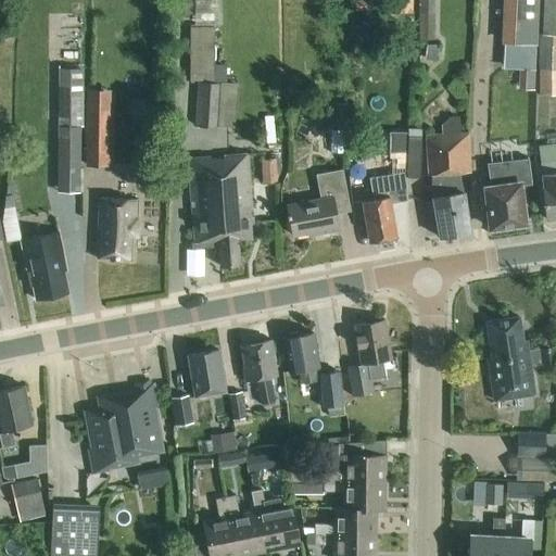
[(403,0),(388,0),(388,12),(403,13),(403,0)]
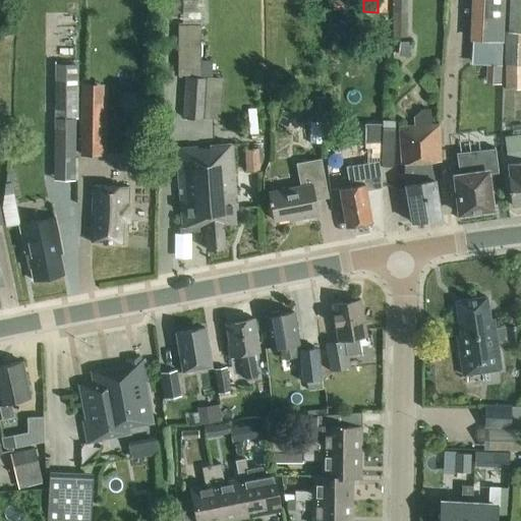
[(407,38),(406,0),(393,0),(394,38),(407,38)]
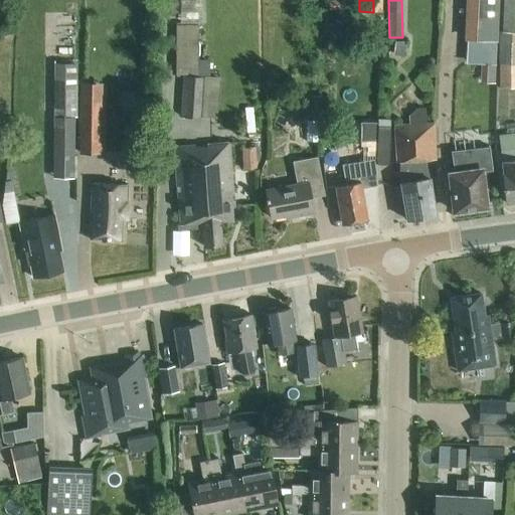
[(498,0),(470,0),(468,45),(460,44),(458,100),(493,101),(495,46),(497,47),(498,0)]
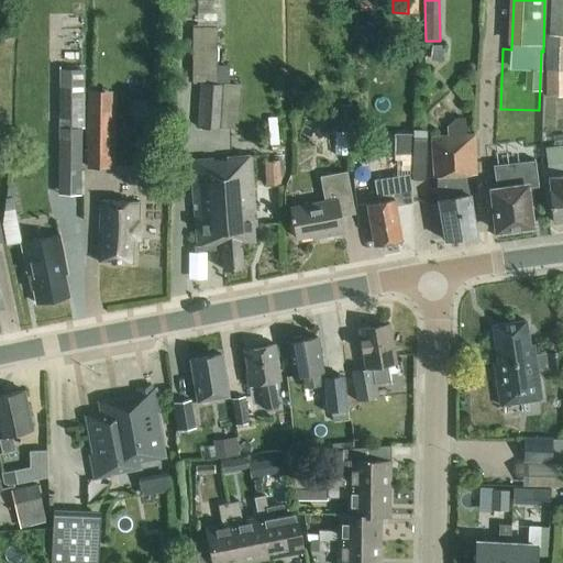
[(562,97),(562,0),(549,0),(548,34),(545,34),(544,70),(545,70),(545,97),(562,97)]
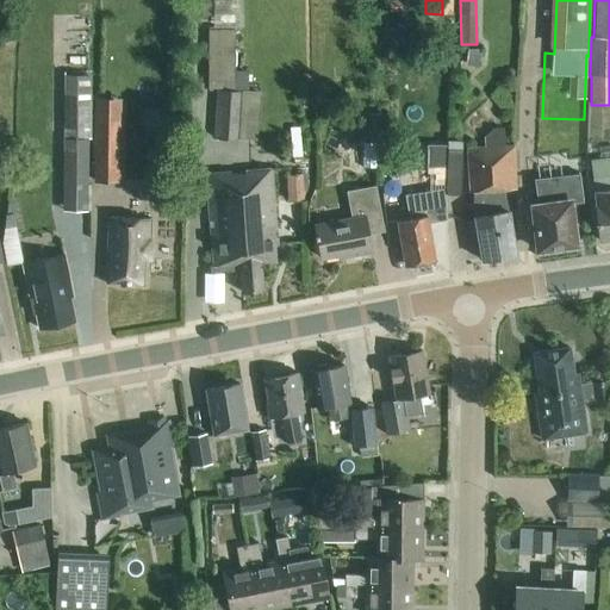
[(406,1),(388,1),(390,13),(406,12),(406,1)]
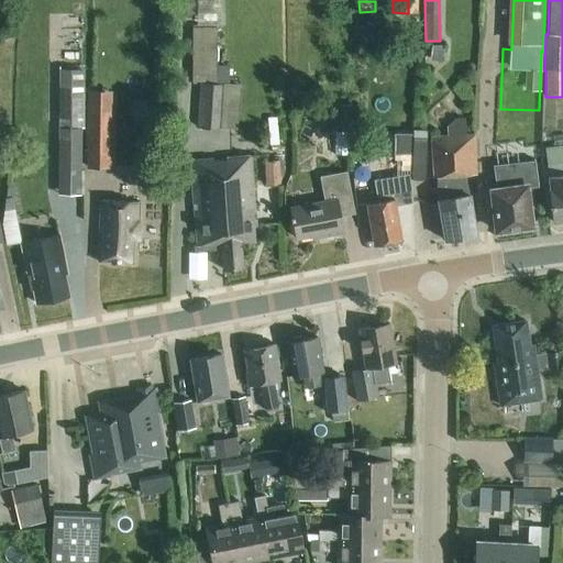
[(192,83),(216,83),(217,28),(192,28),(192,83)]
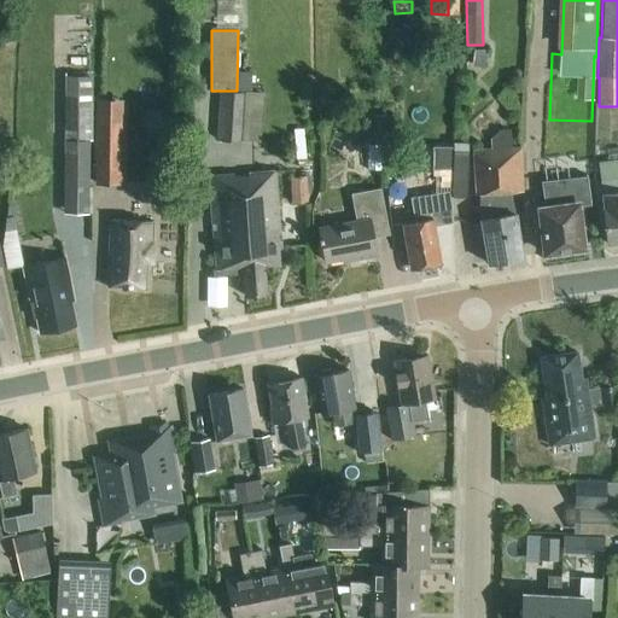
[(243,144),(246,93),(220,92),(216,141),(243,144)]
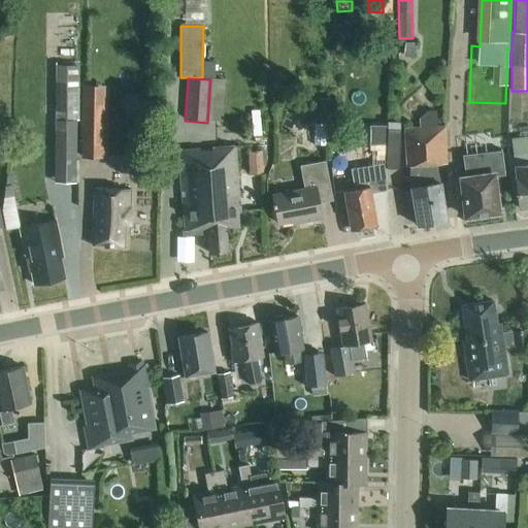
[(79,97),(78,136),(104,136),(105,136),(106,97),(104,97),(105,86),(81,85),(81,97),(79,97)]
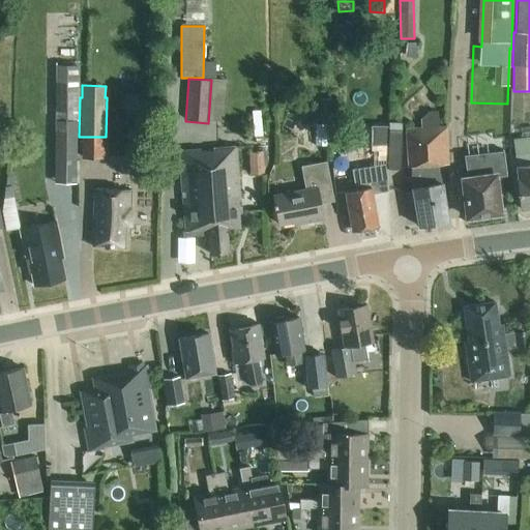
[(55,87),(54,162),(77,162),(77,121),(79,121),(79,86),(55,87)]
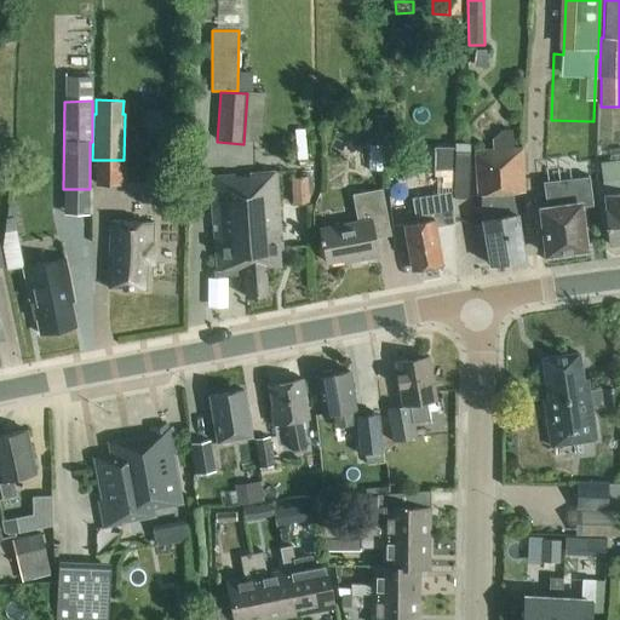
[(368,143),(385,143),(384,115),(368,116),(368,143)]
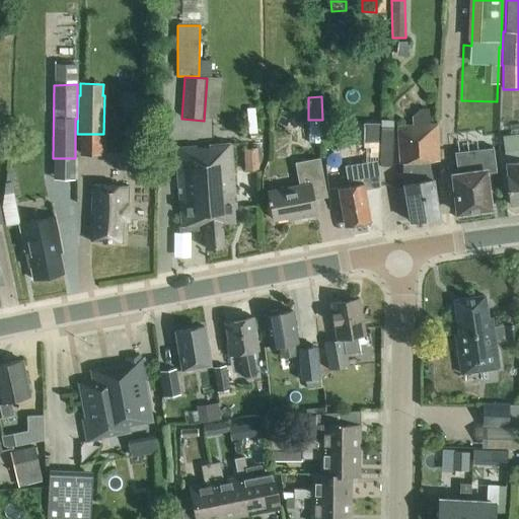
[(406,205),(410,222),(439,217),(432,175),(428,162),(439,161),(439,160),(438,160),(437,125),(429,126),(428,109),(419,109),(412,117),(412,127),(397,127),(399,164),(402,163),(403,184),(404,188),(395,190),(398,206),(406,205)]
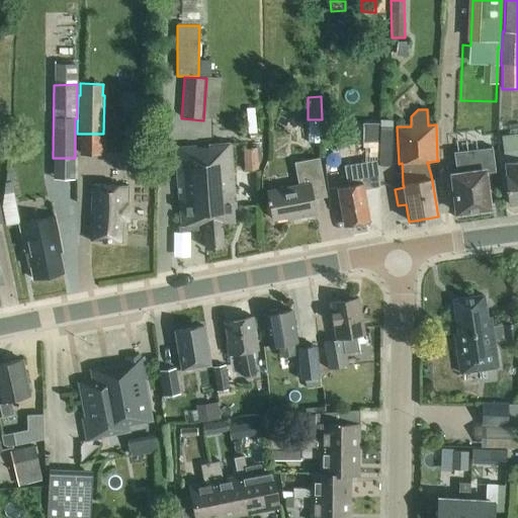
[(517,134),(501,137),(503,151),(517,149),(517,134)]
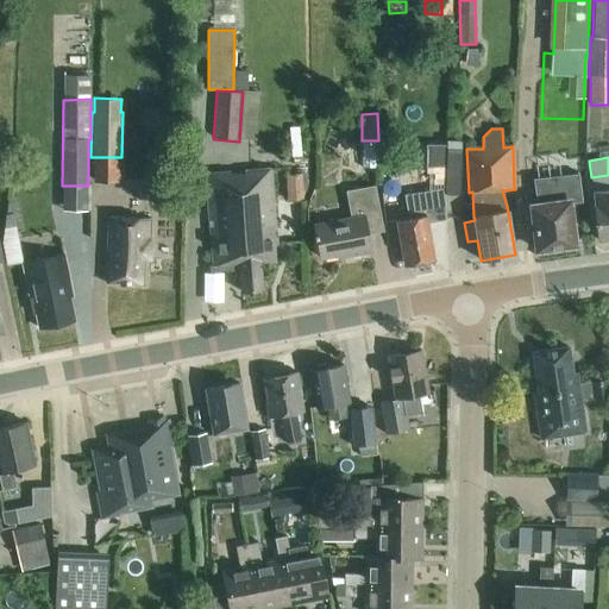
[(261,263),(276,262),(275,245),(277,245),(276,227),(271,169),(206,174),(213,267),(238,264),(240,292),(262,290),(261,263)]
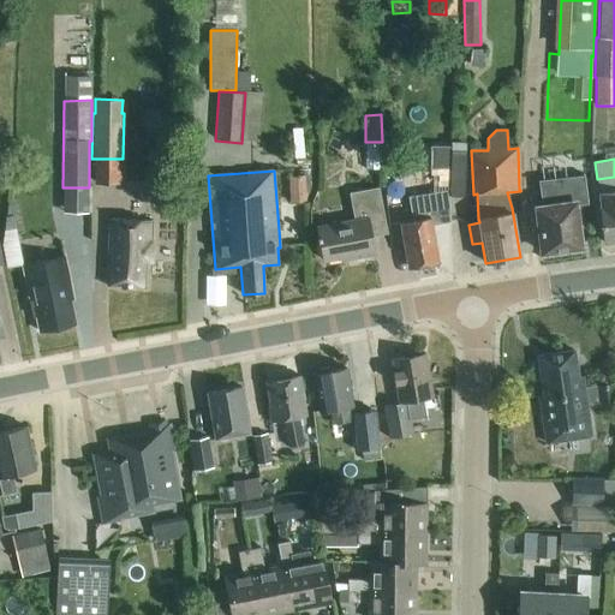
[(291,203),(304,203),(303,177),(291,177),(291,203)]
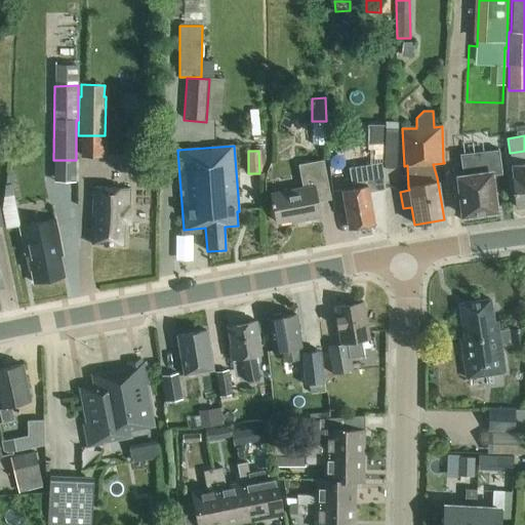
[(524,151),(510,153),(513,177),(512,177),(516,208),(524,206),(524,151)]
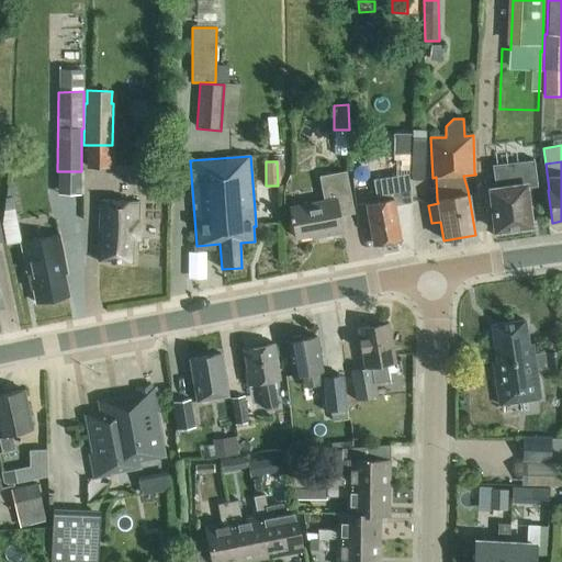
[(495,231),(530,226),(525,184),(520,186),(518,166),(502,168),(505,188),(491,190),(495,231)]
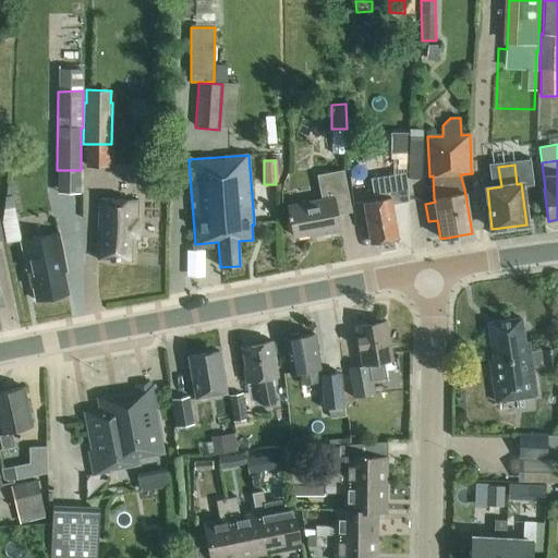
[(343,171),(317,176),(322,201),(288,207),(293,237),(322,231),(322,234),(340,231),(335,205),(349,202),(343,171)]
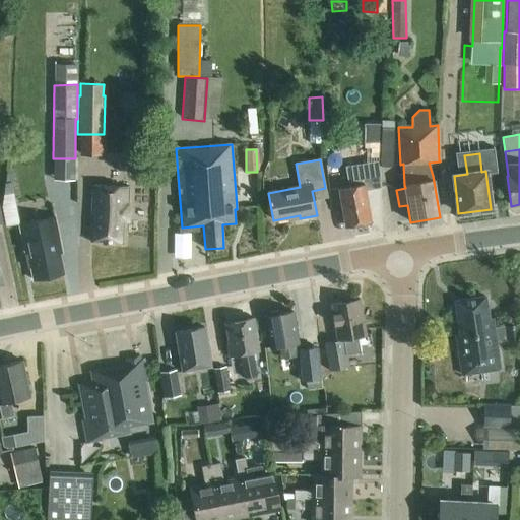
[(380,160),(345,167),(349,187),(338,189),(345,225),(371,221),(364,187),(380,184),(380,160)]
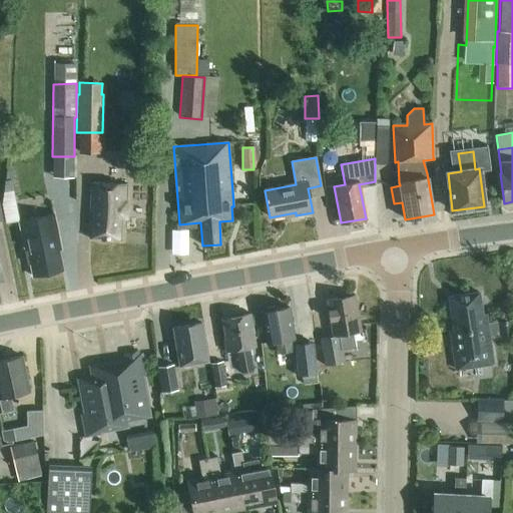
[(91,183),(88,239),(121,241),(122,218),(126,218),(127,184),(91,183)]
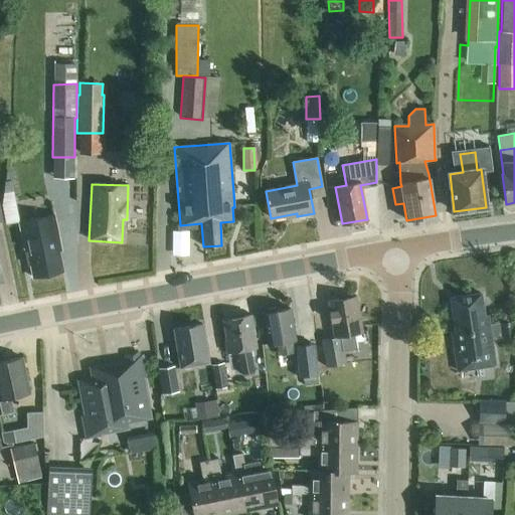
[(61,251),(54,213),(17,220),(23,251),(26,251),(31,279),(63,273),(59,252),(61,251)]
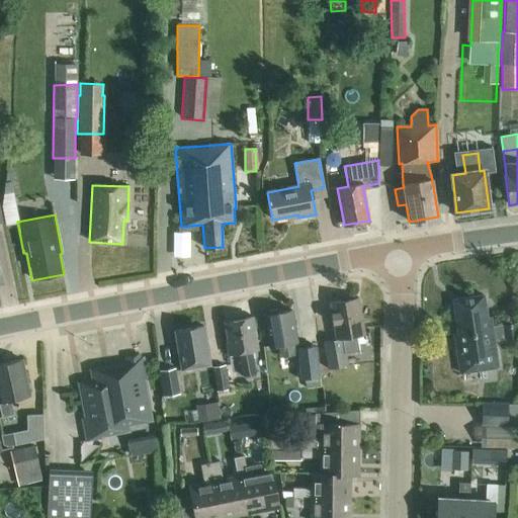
[(347,296),(329,300),(336,340),(324,342),(328,370),(347,366),(345,354),(358,351),(355,336),(364,335),(357,294),(355,295),(353,292),(348,293),(347,296)]
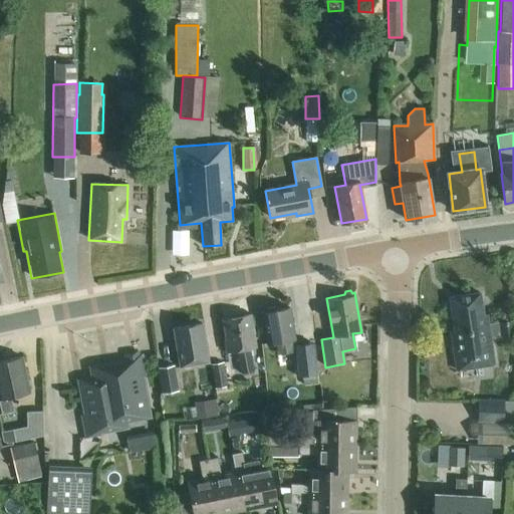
[(502,341),(513,339),(513,336),(512,321),(499,323),(488,325),(486,315),(483,315),(480,293),(449,298),(454,331),(451,332),(456,370),(494,364),(489,334),(501,333),(502,341)]
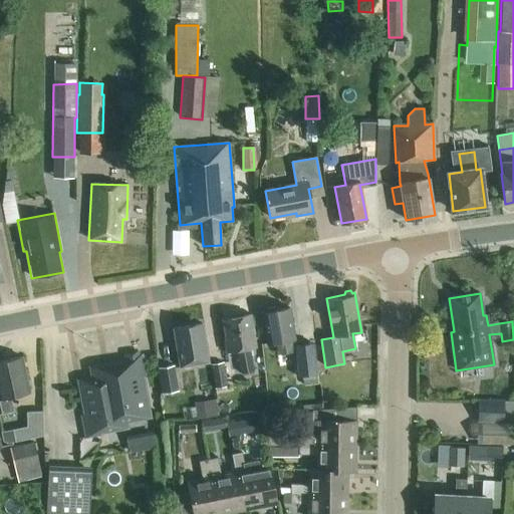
[(279,354),(292,352),(290,340),(295,339),(289,308),(275,310),(274,308),(265,310),(265,312),(261,313),(267,344),(277,342),(279,354)]
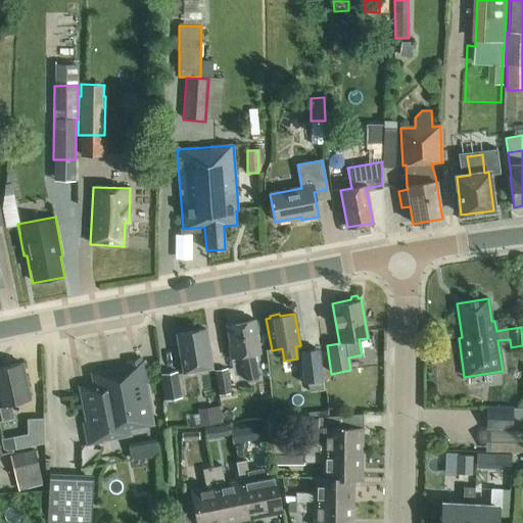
[(259,353),(254,321),(226,326),(229,346),(227,346),(230,359),(241,357),(245,381),(257,379),(253,354),(259,353)]
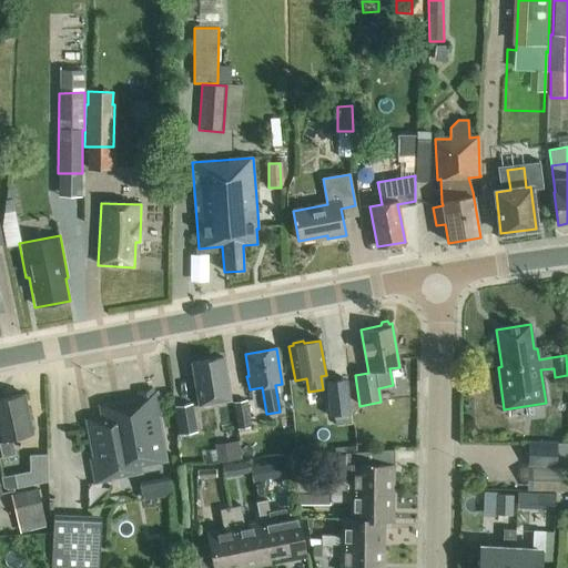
[(223,357),(191,364),(199,406),(230,401),(223,357)]
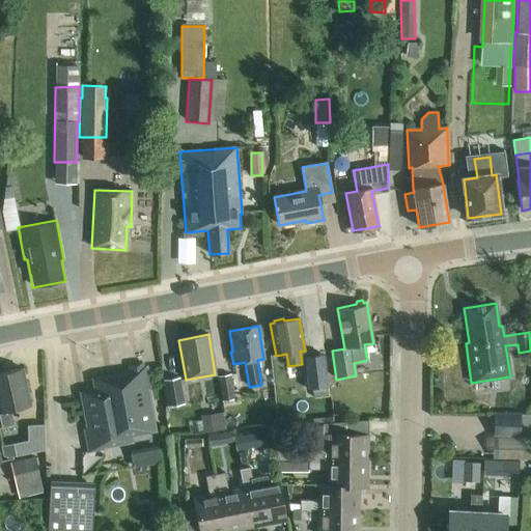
[(314,397),(328,396),(327,386),(323,356),(305,358),(308,388),(312,388),(314,397)]
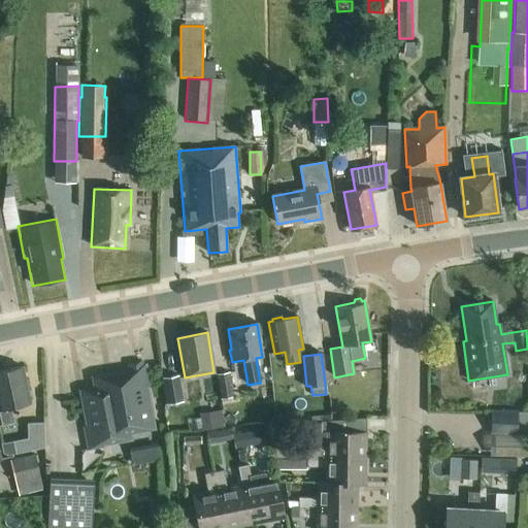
[(85,427),(89,450),(102,447),(101,444),(128,439),(127,431),(152,427),(142,381),(146,381),(144,365),(126,368),(127,373),(94,380),(96,390),(85,392),(88,407),(85,408),(89,426),(85,427)]
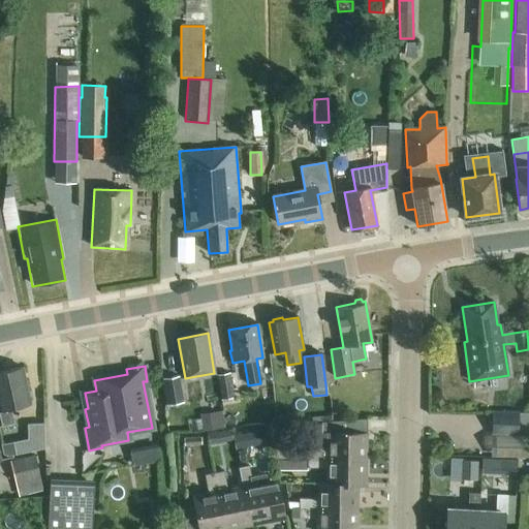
[(22,368),(0,372),(0,419),(1,426),(13,424),(10,408),(30,404),(30,401),(31,398),(30,394),(28,391),(22,368)]
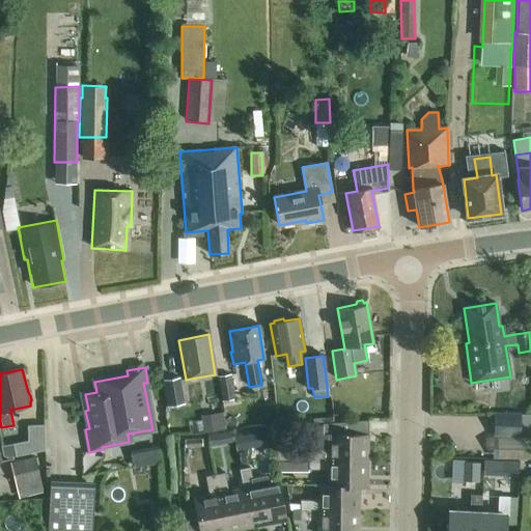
[(222,401),(234,399),(230,374),(218,376),(222,401)]
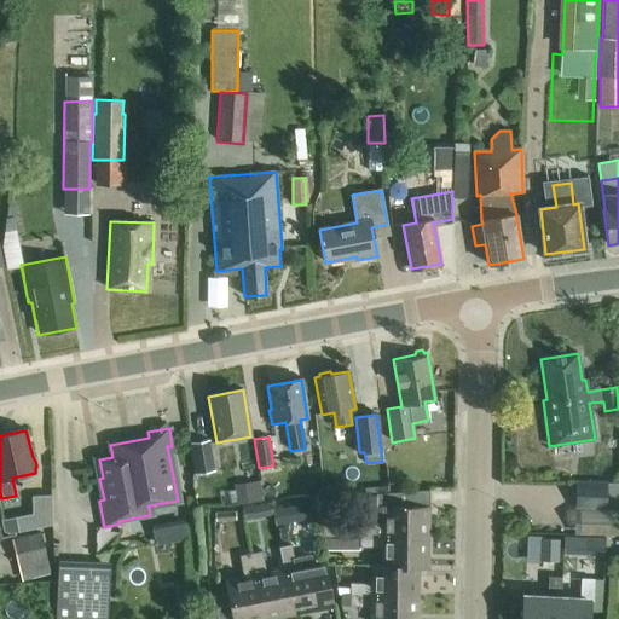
[(215,470),(209,440),(190,444),(195,474),(215,470)]
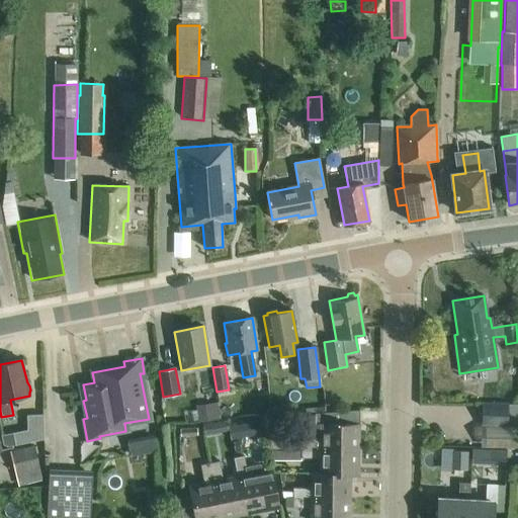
[(220,419),(218,403),(196,406),(198,423),(220,419)]
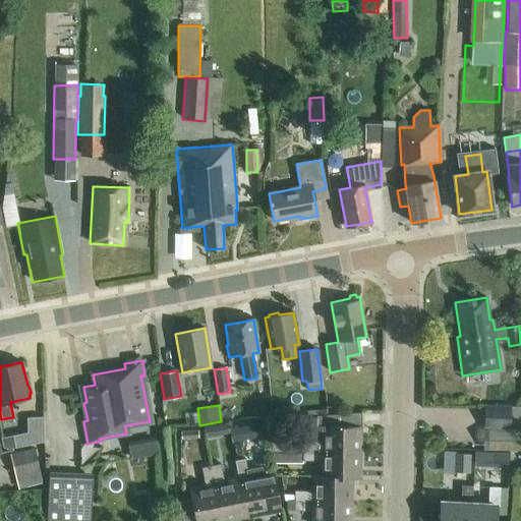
[(483,428),(510,428),(511,406),(484,405),(483,428)]
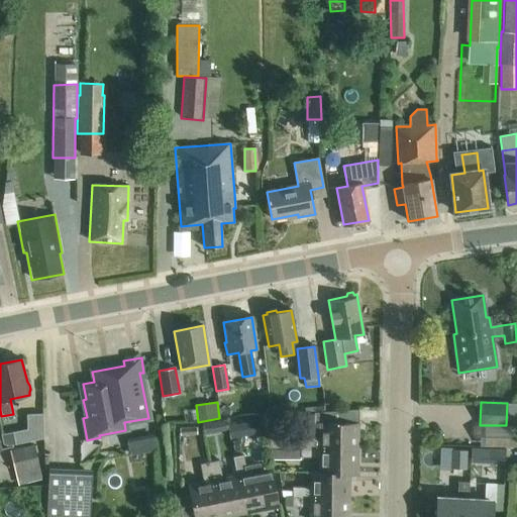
[(516,402),(507,403),(506,425),(516,425),(516,402)]
